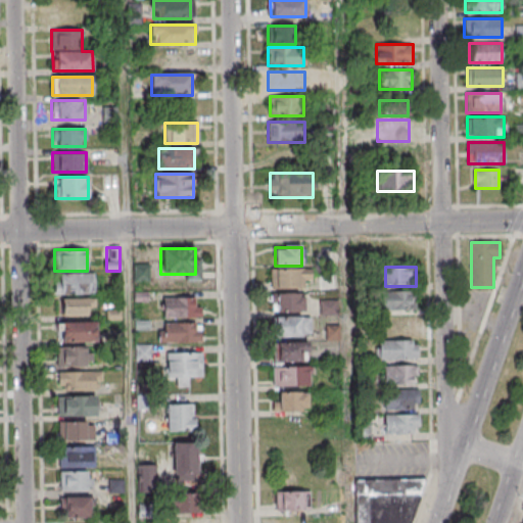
[(301,289),(301,280),(311,280),(311,270),(271,270),(271,289),(301,289)]
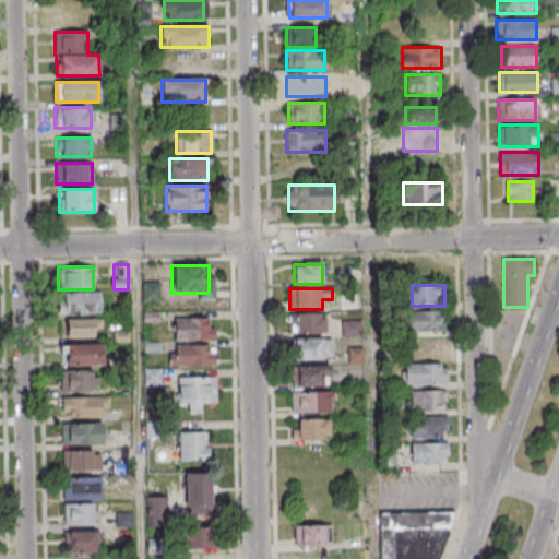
[(58,293),(58,316),(100,316),(100,293),(58,293)]
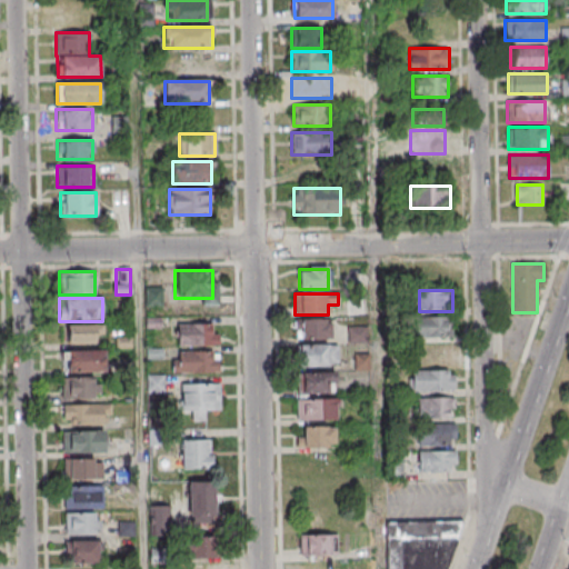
[(452,338),(452,318),(419,318),(419,338),(452,338)]
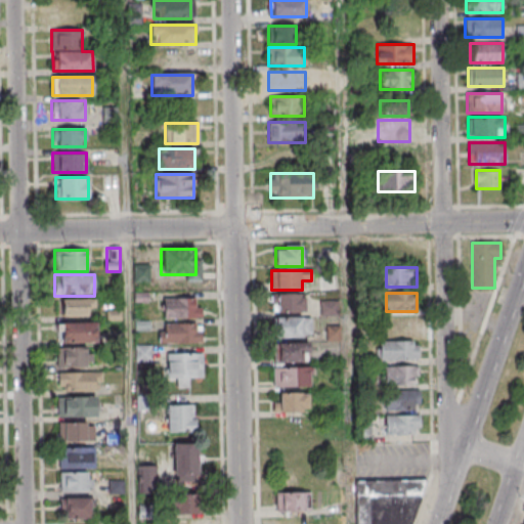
[(272,313),(305,313),(305,295),(273,294),(272,313)]
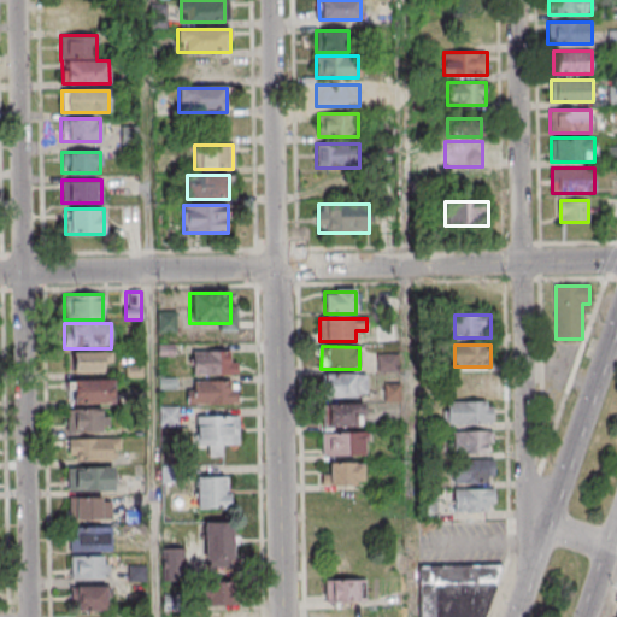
[(193,374),(235,374),(235,351),(193,351),(193,374)]
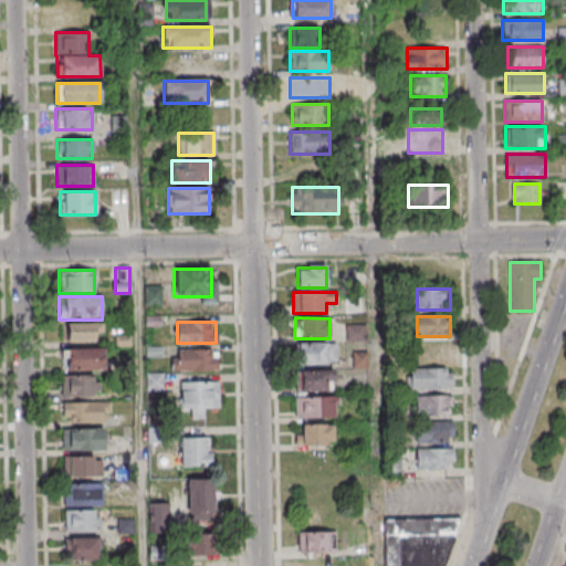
[(102,324),(65,323),(65,342),(102,342),(102,324)]
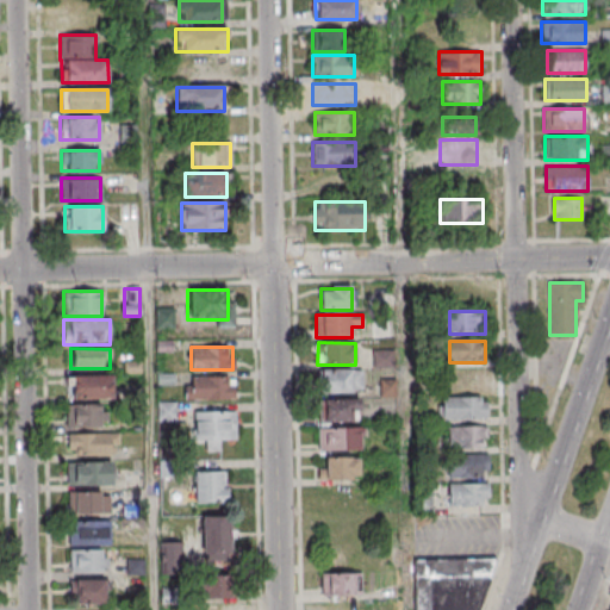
[(394,350),(373,350),(373,367),(394,367),(394,350)]
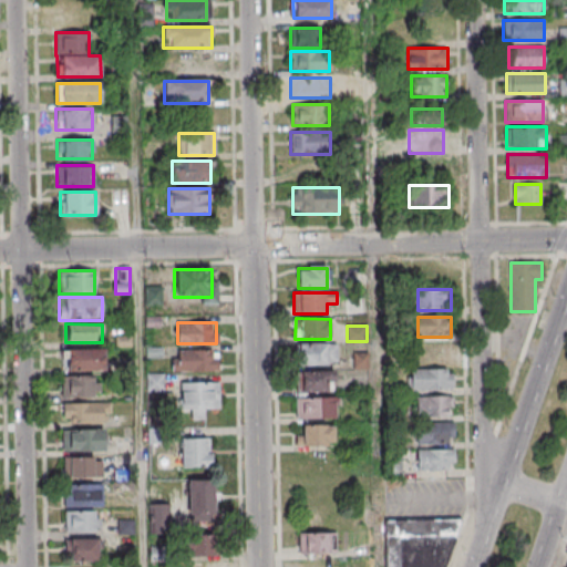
[(336,343),(297,343),(297,366),(336,366),(336,343)]
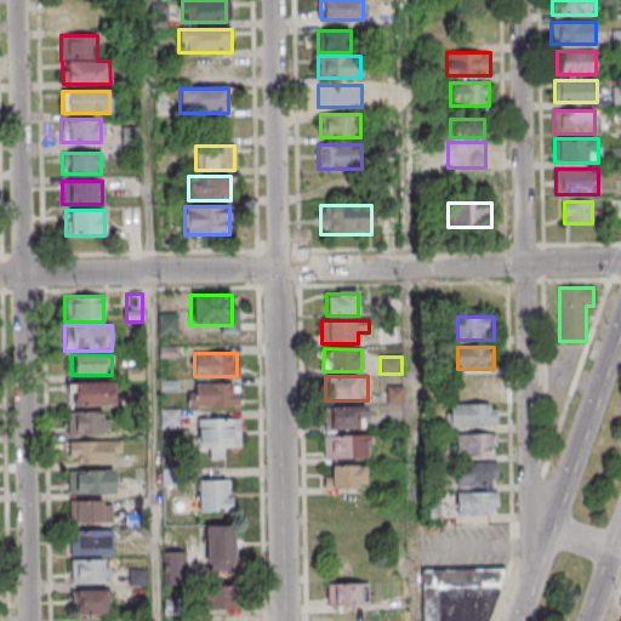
[(494,398),(494,377),(454,377),(454,398),(494,398)]
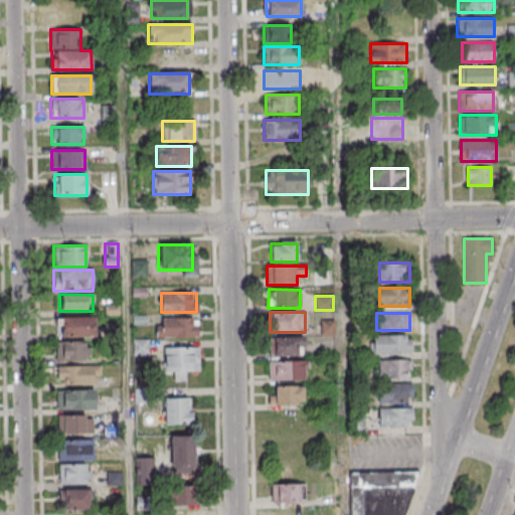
[(59,318),(59,336),(96,336),(96,318),(59,318)]
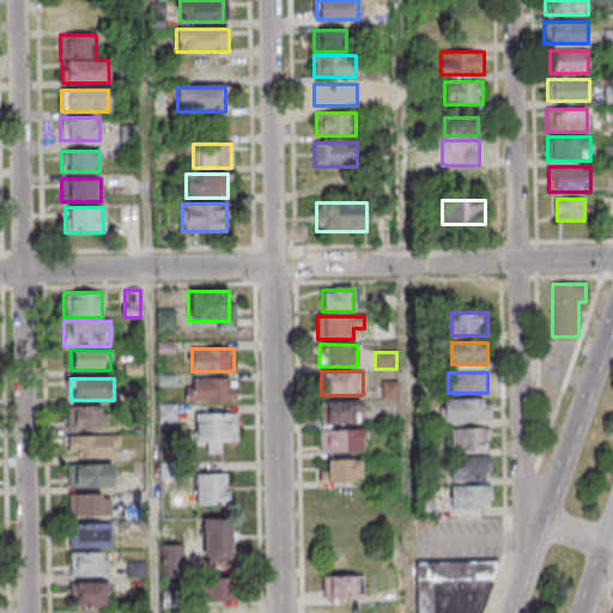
[(186,400),(235,400),(235,380),(186,380),(186,400)]
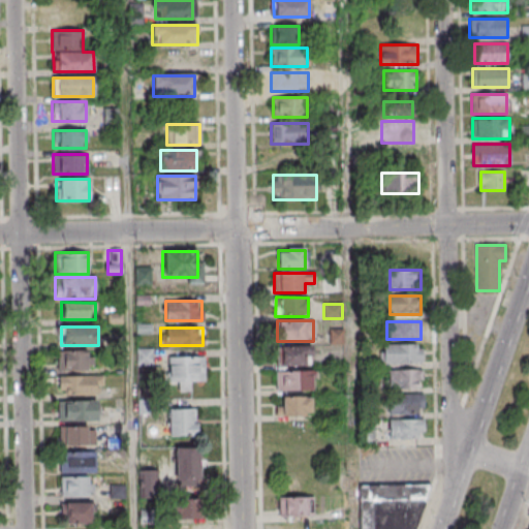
[(330,344),(344,344),(344,329),(330,329),(330,344)]
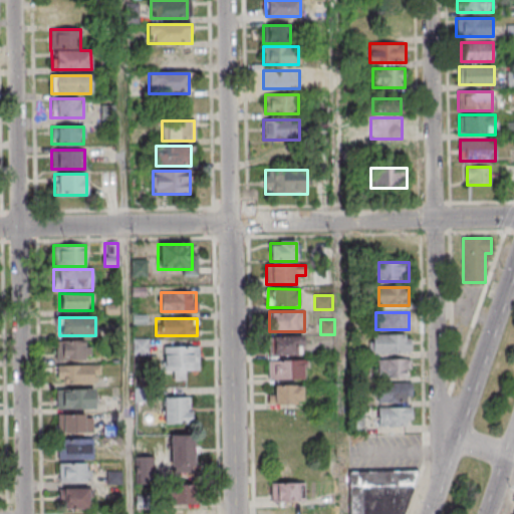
[(370,335),(370,354),(411,354),(411,335),(370,335)]
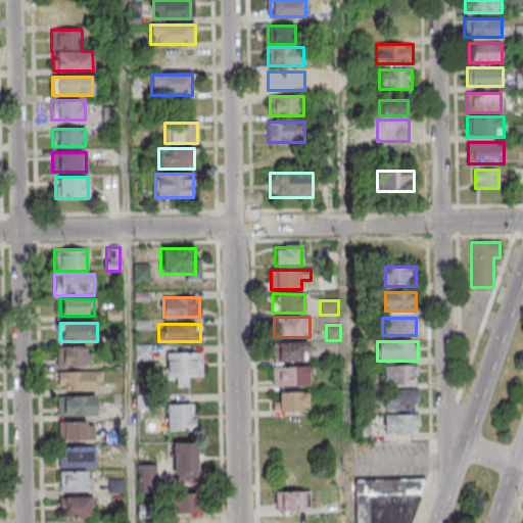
[(307,342),(273,342),(273,363),(307,363),(307,342)]
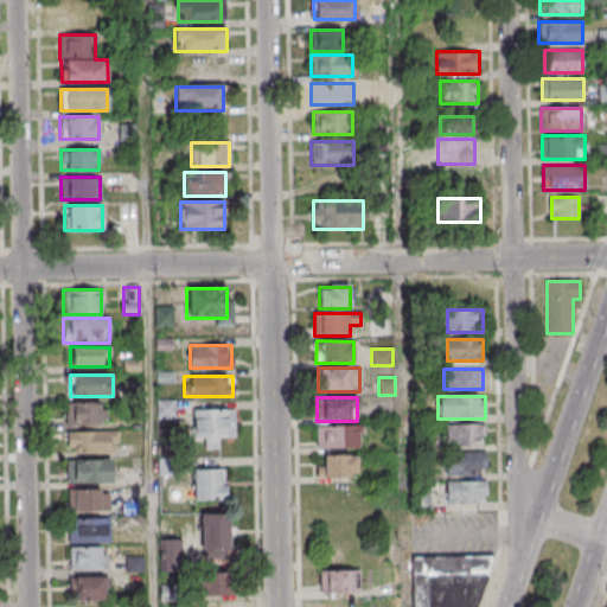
[(106,402),(66,402),(66,425),(106,425),(106,402)]
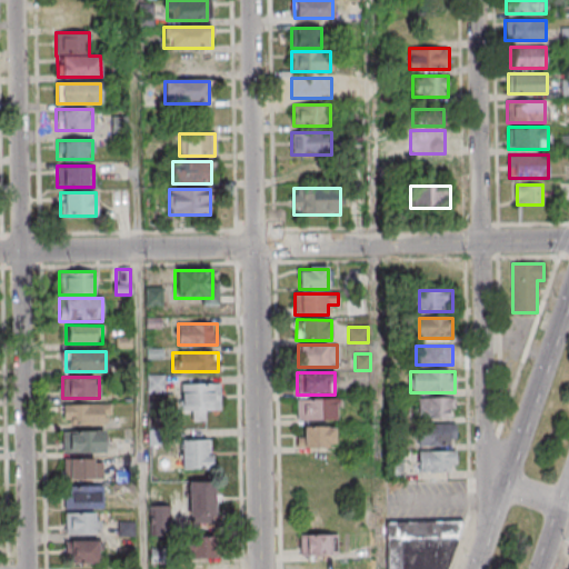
[(220,383),(181,383),(181,411),(193,411),(193,421),(206,421),(206,410),(220,410),(220,383)]
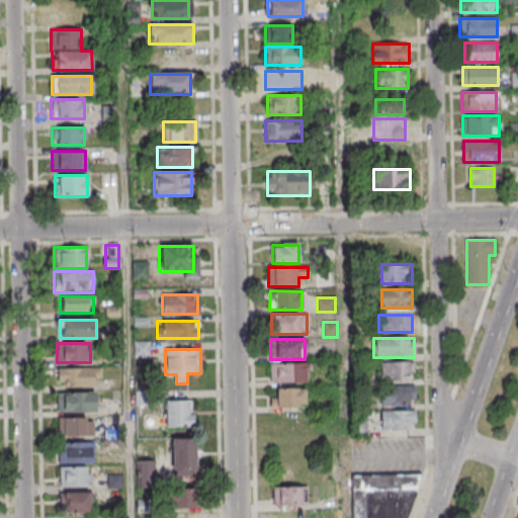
[(414,381),(414,363),(379,363),(379,381),(414,381)]
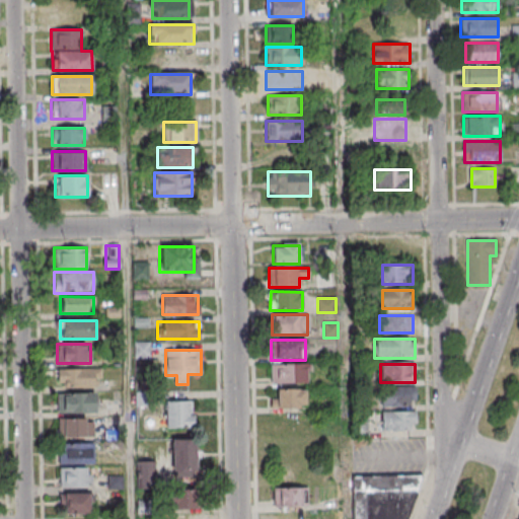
[(271,385),(307,385),(307,365),(271,365),(271,385)]
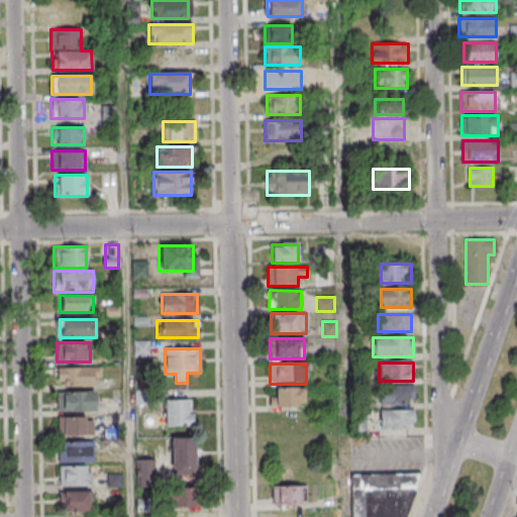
[(58,385),(97,385),(97,377),(101,377),(101,367),(58,367),(58,385)]
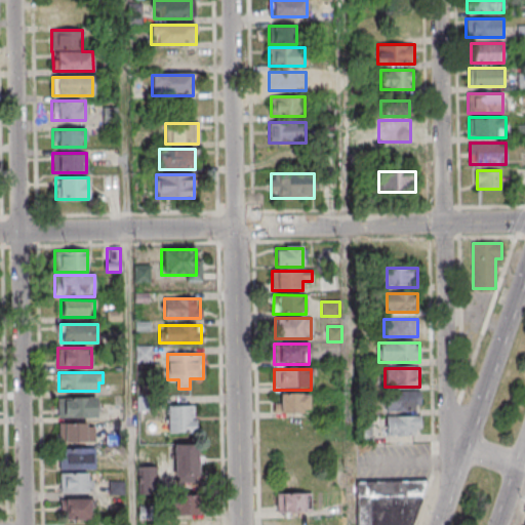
[(386,392),(386,411),(419,411),(419,392),(386,392)]
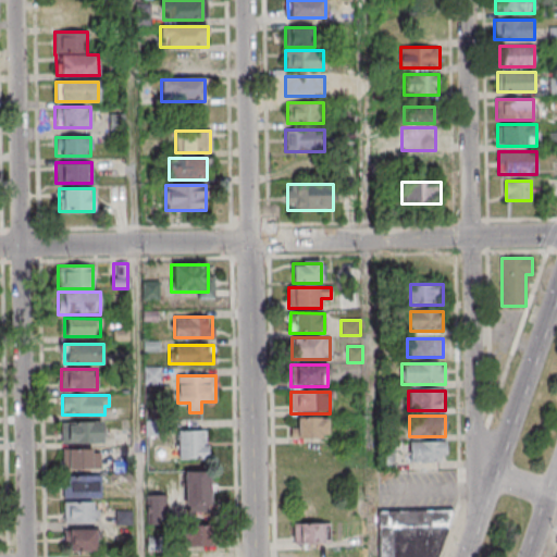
[(294,438),(327,438),(327,419),(294,419),(294,438)]
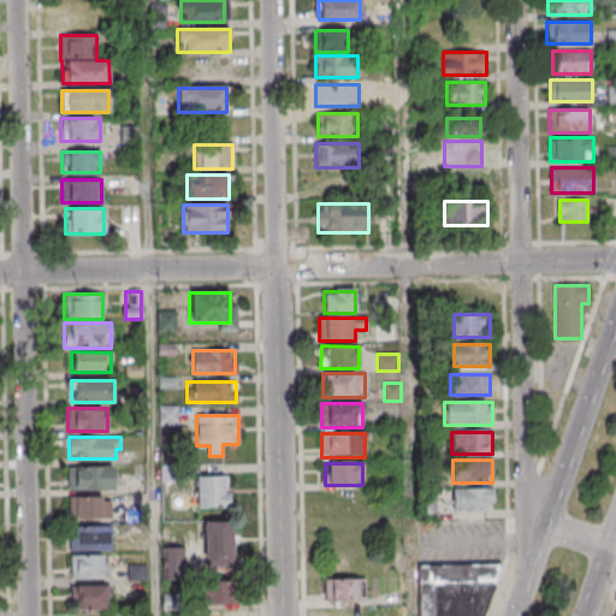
[(67,466),(67,489),(112,489),(112,466),(67,466)]
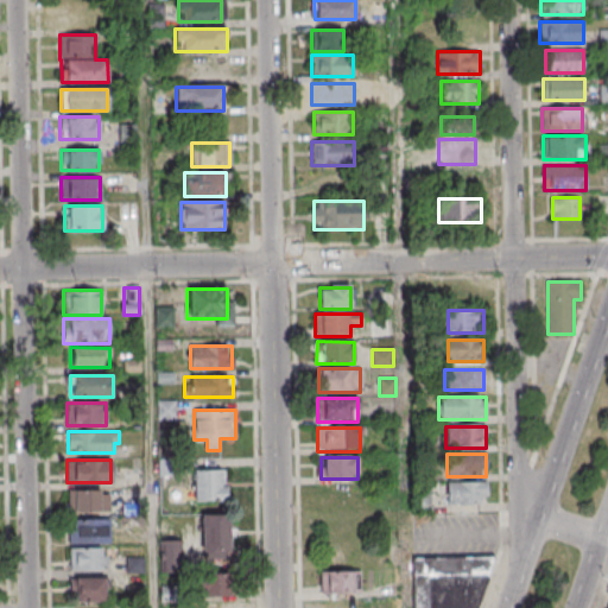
[(194,501),(226,501),(226,470),(194,470),(194,501)]
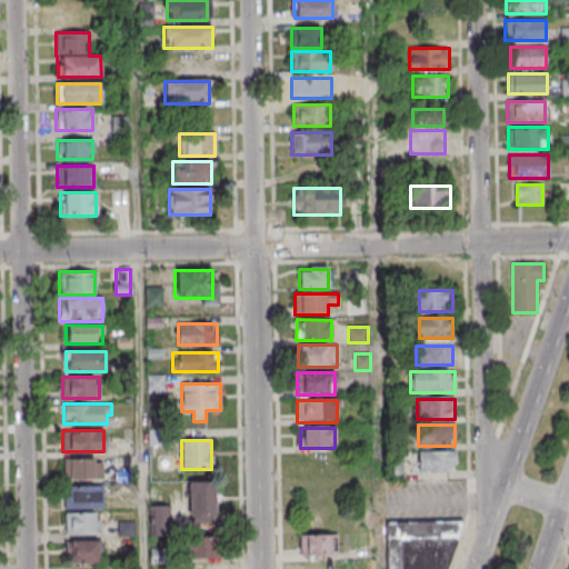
[(419,472),(456,472),(456,452),(419,452),(419,472)]
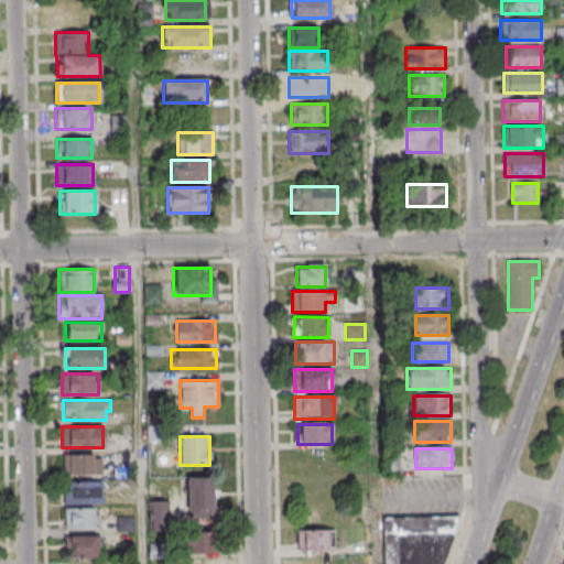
[(101,454),(62,454),(62,475),(101,475),(101,454)]
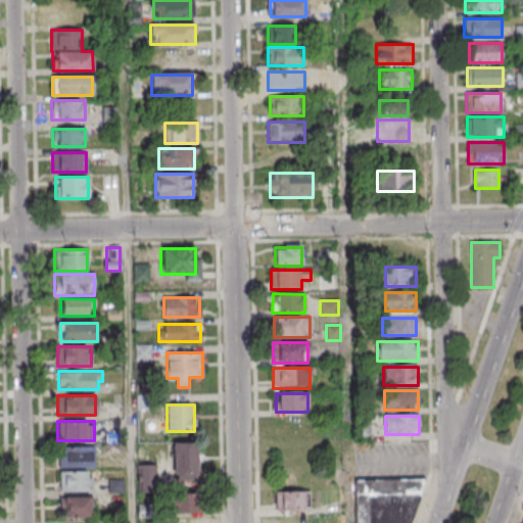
[(197,479),(197,443),(175,443),(175,479),(197,479)]
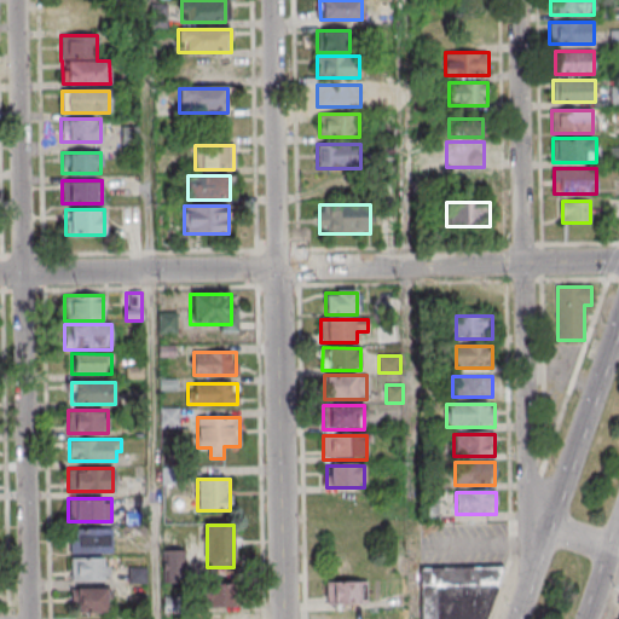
[(111,530),(71,530),(71,554),(111,554),(111,530)]
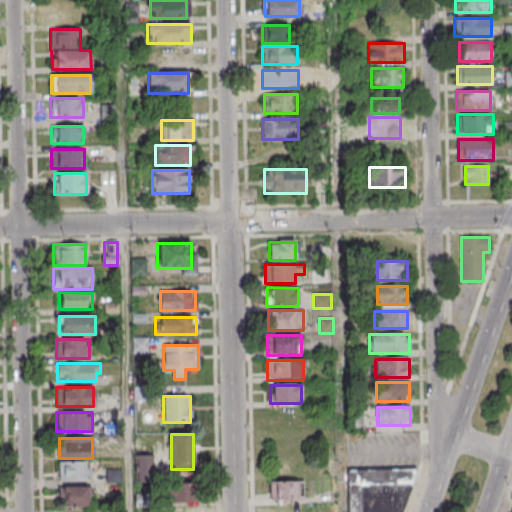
[(88,462),(58,462),(58,481),(88,481),(88,462)]
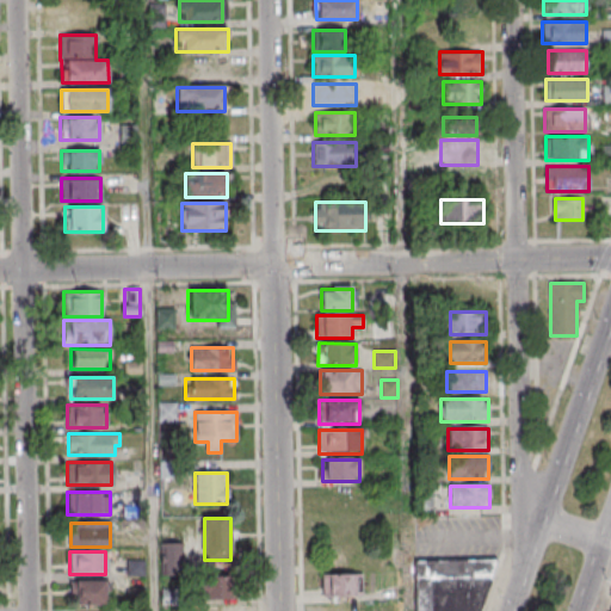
[(414,561),(414,610),(479,610),(498,557),(414,561)]
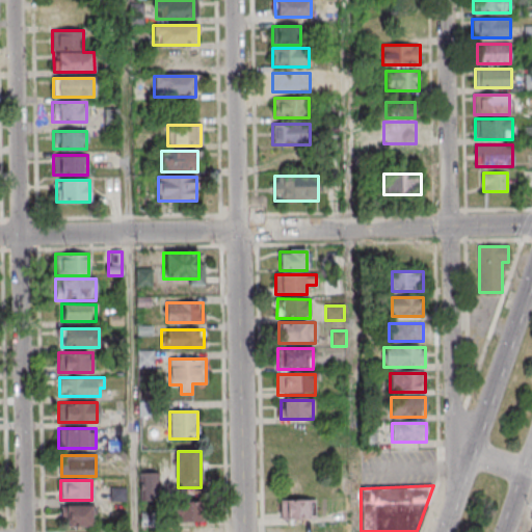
[(310,501),(281,501),(281,519),(310,519),(310,501)]
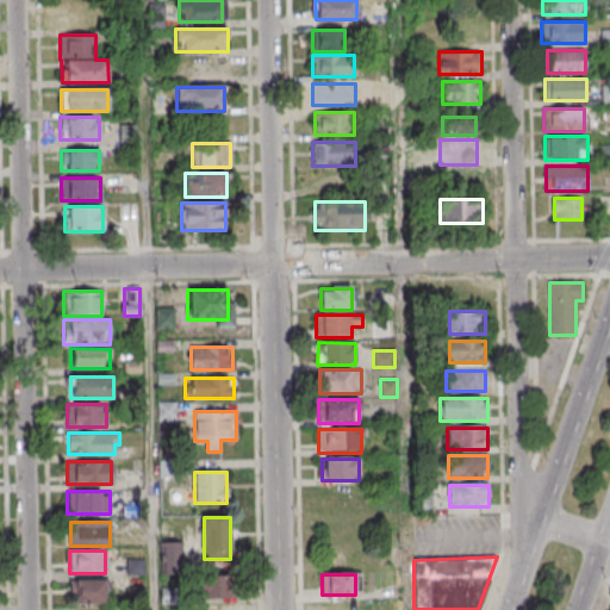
[(230,599),(230,576),(204,576),(204,599),(230,599)]
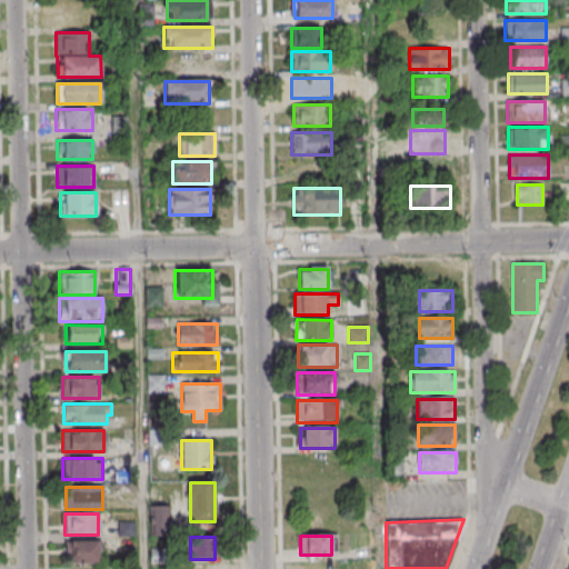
[(99,565),(99,542),(67,542),(67,565),(99,565)]
